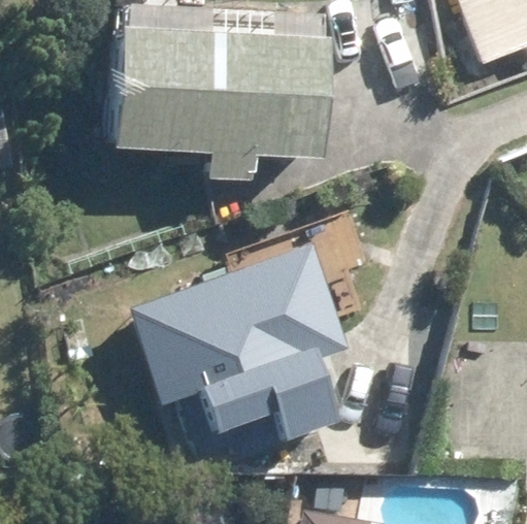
[(460,0),(484,61),(524,44),(526,51),(526,0),(460,0)]
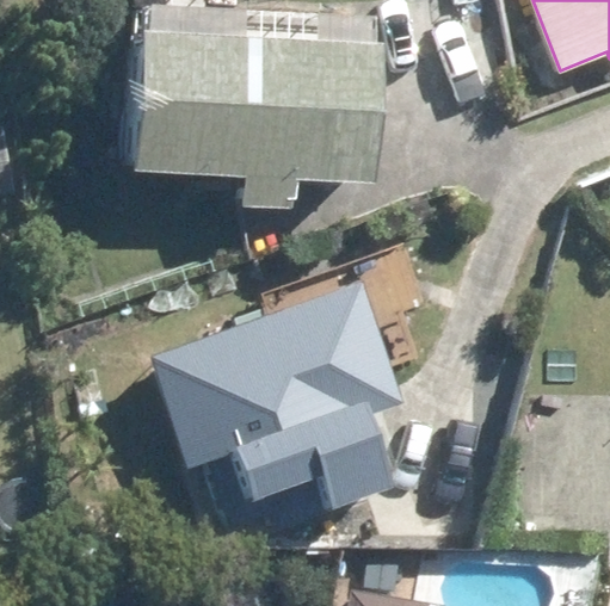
[(244,178),(242,205),(293,208),(294,180),(369,183),(376,44),(239,39),(241,7),(161,5),(160,35),(139,35),(131,173),(244,178)]
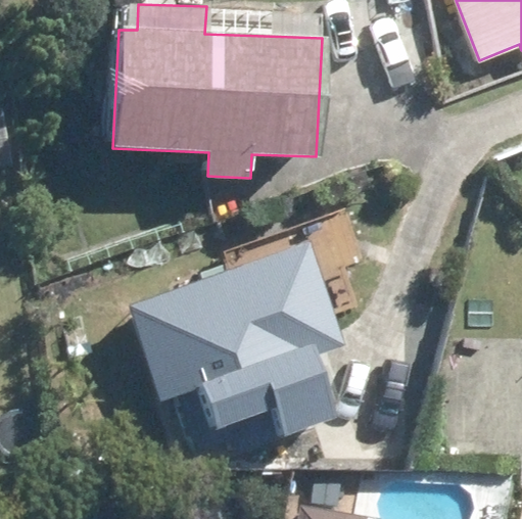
[(0,164),(12,161),(1,111),(0,111),(0,164)]
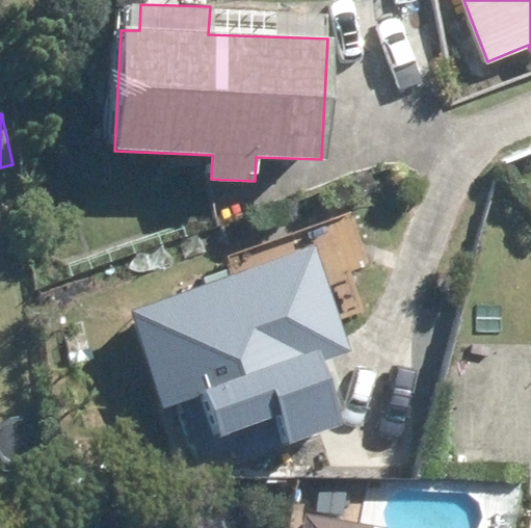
[(314,244),(128,312),(164,415),(218,396),(231,433),(311,405),(297,370),(351,349),(314,244)]
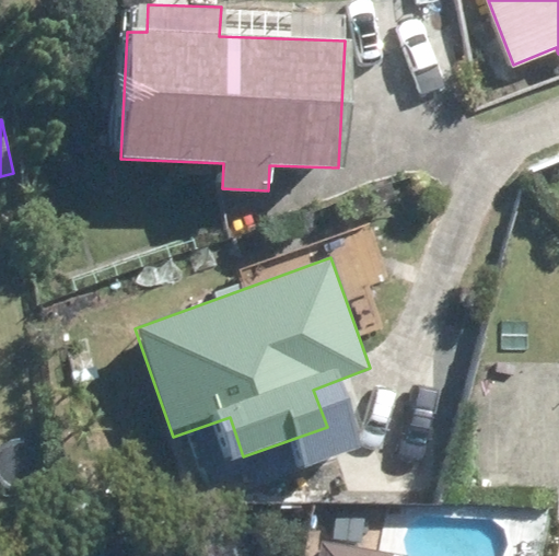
[(226,431),(194,442),(205,472),(236,461),(226,431)]
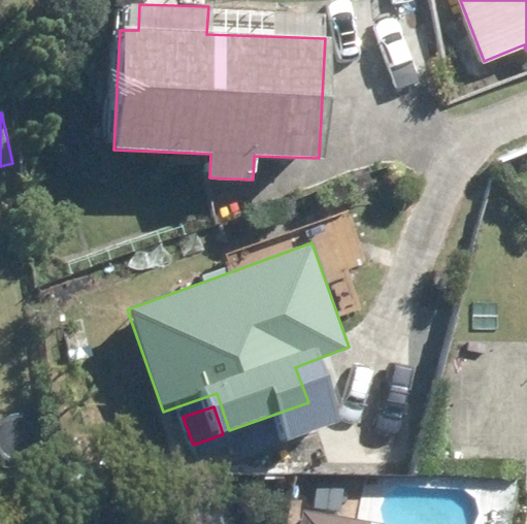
[(384,523),(385,523),(302,509),(300,523),(384,523)]
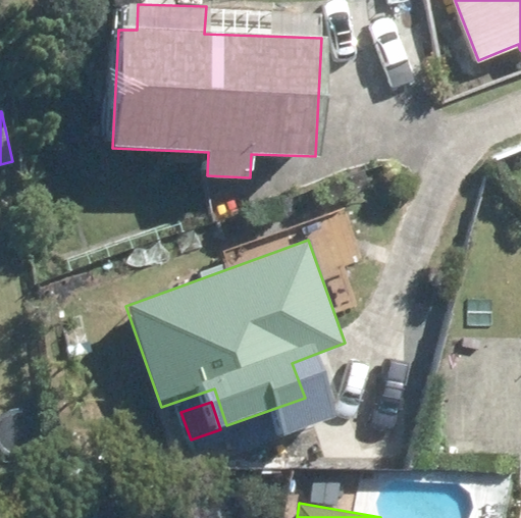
All buildings are outlined.
